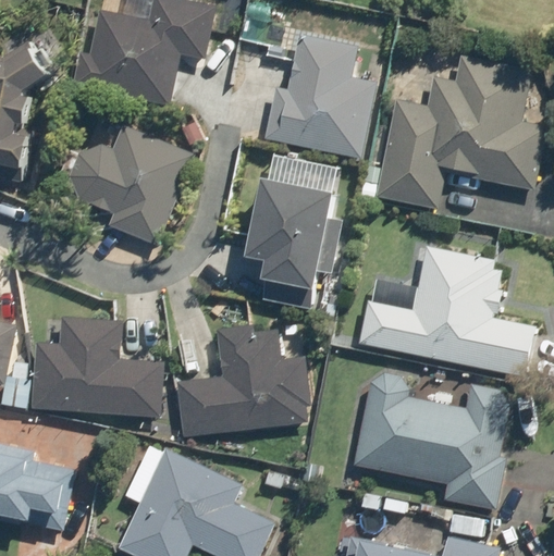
[(171,106),(183,51),(206,56),(217,8),(183,0),(150,0),(147,19),(98,8),(81,86),(171,106)]
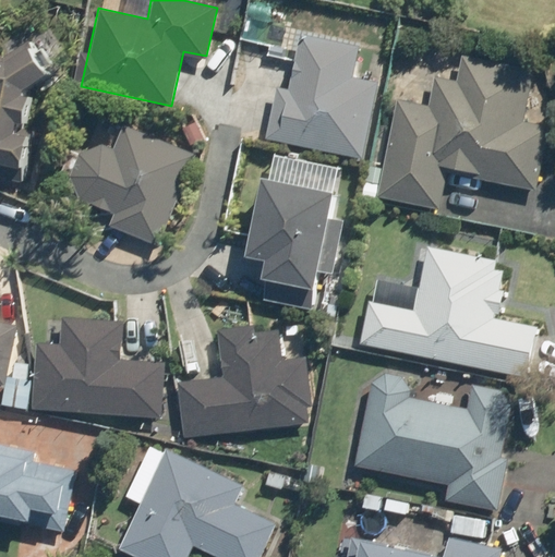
[(358,45),(297,32),(274,137),(276,138),(275,141),(359,157),(374,83),(350,79),(358,45)]
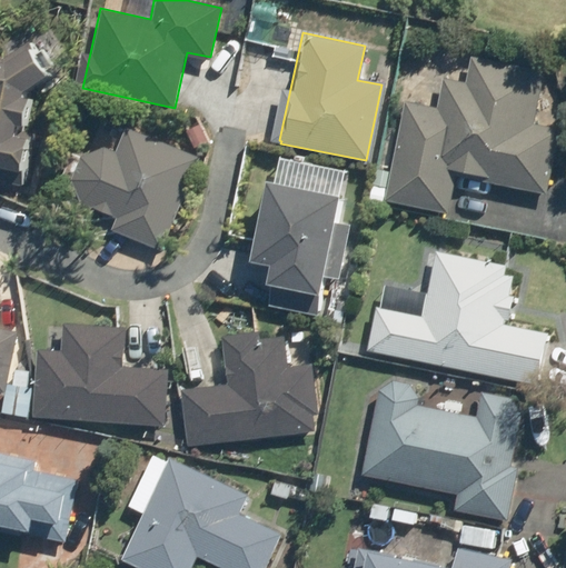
[(36,100),(12,96),(46,76),(28,45),(1,59),(0,59),(0,181),(18,185),(36,100)]
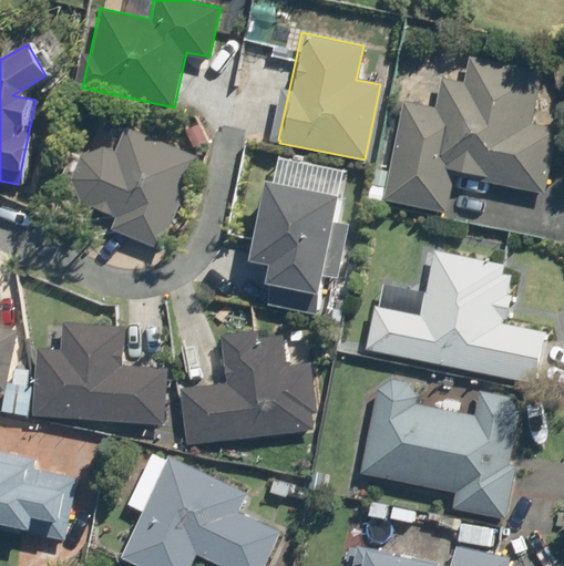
[(438,106),(400,100),(380,196),(447,209),(454,173),(543,193),(557,133),(529,126),(539,72),(468,61),(459,111),(438,106)]
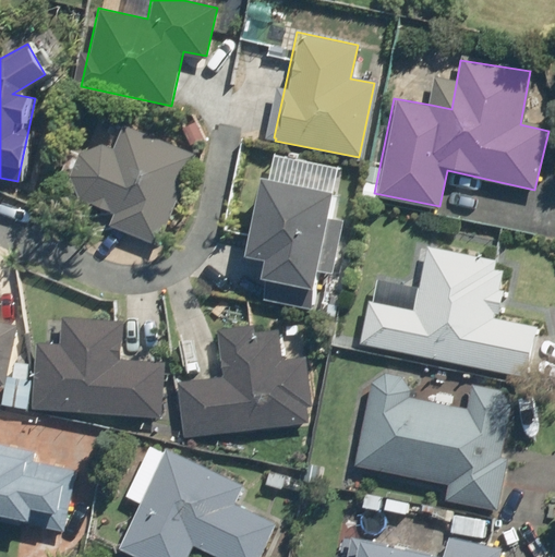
[(195,152),(121,125),(111,153),(89,145),(72,194),(94,202),(93,204),(111,210),(105,227),(157,246),(164,229),(168,230),(195,152)]
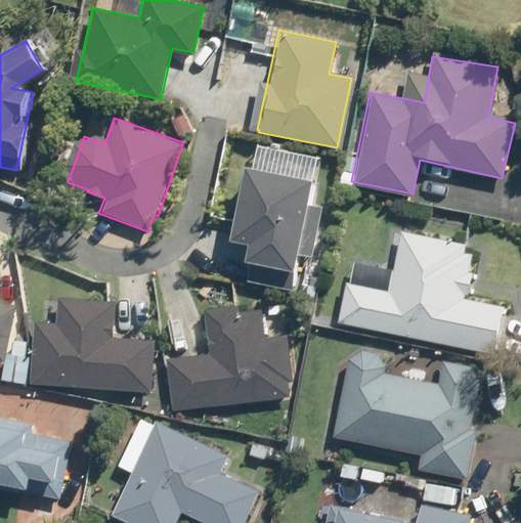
[(315,182),(244,167),(228,241),(247,245),(241,280),(290,289),(295,255),(300,256),(315,182)]
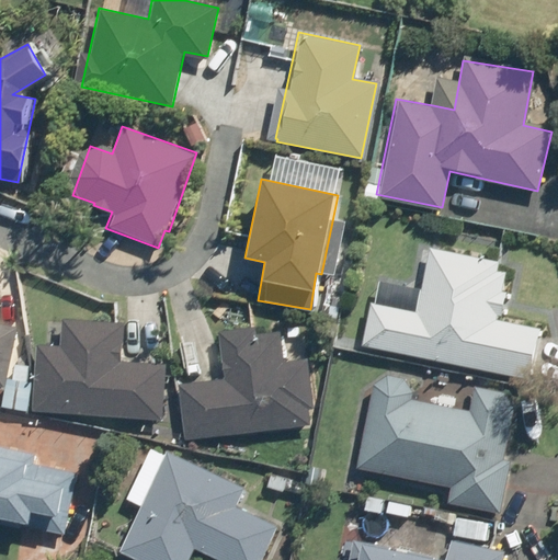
[(537,330),(496,321),(508,264),(430,248),(418,306),(372,296),(361,345),(527,379),(537,330)]
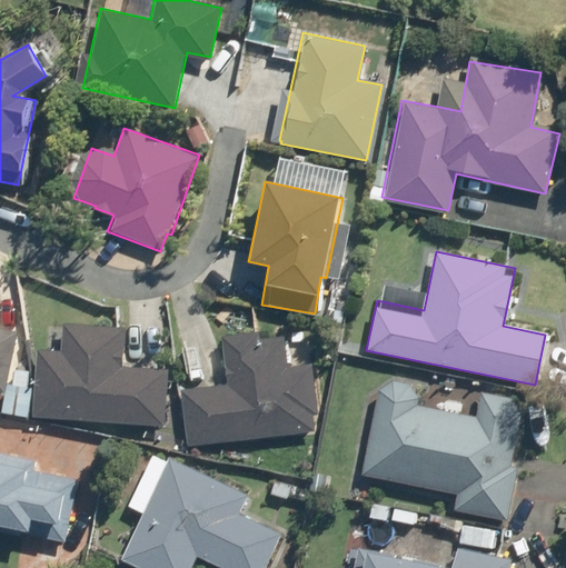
[(37,360),(32,418),(161,427),(166,369),(120,366),(122,326),(65,322),(62,361),(37,360)]
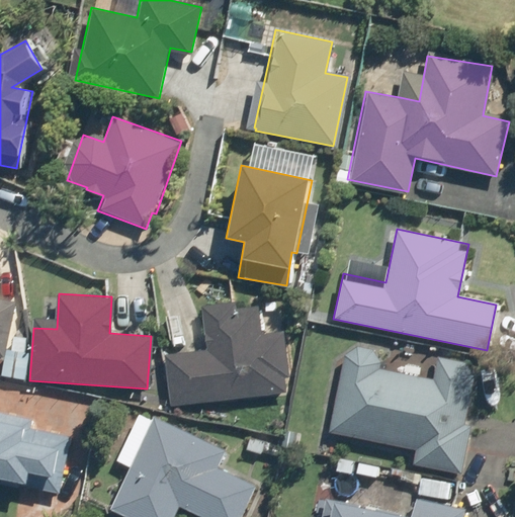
[(13,302),(0,299),(0,355),(3,356),(13,302)]
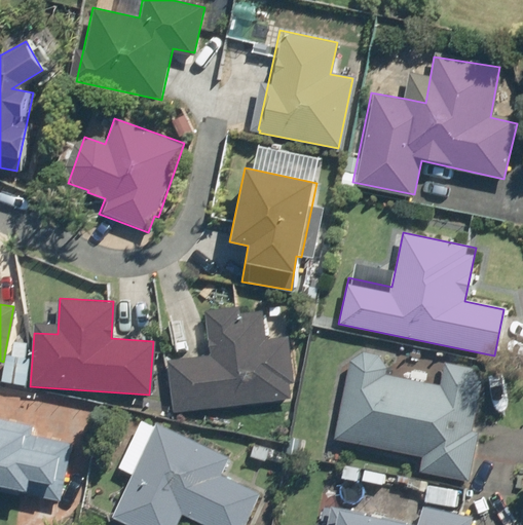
[(283,344),(264,346),(258,309),(204,317),(210,353),(164,360),(172,414),(290,398),(283,344)]
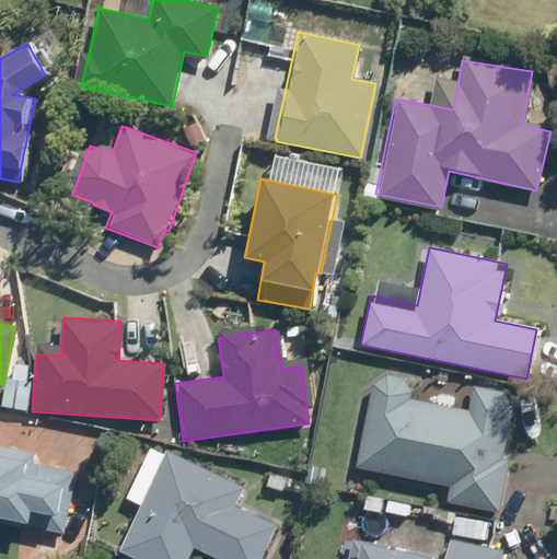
[(375,386),(357,464),(495,498),(513,419),(375,386)]
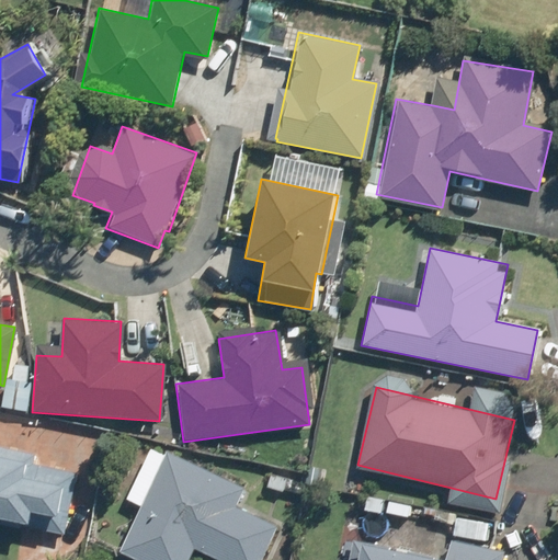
[(216,559),(258,559),(274,523),(214,499),(223,477),(161,452),(122,550),(144,559),(179,559),(184,547),(216,559)]
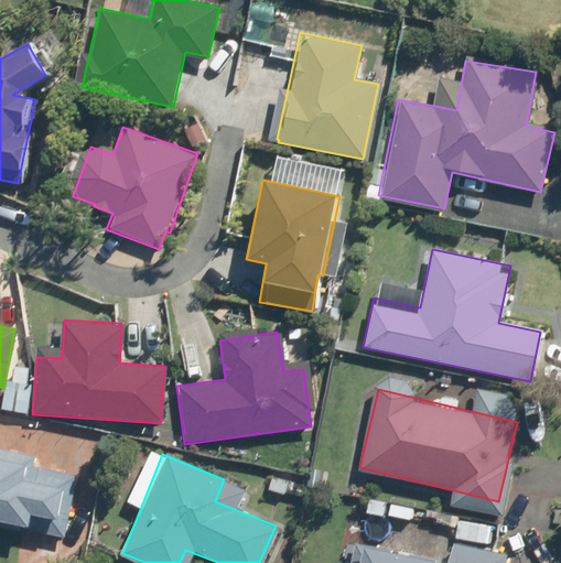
[(77,474),(0,456),(0,518),(63,532),(77,474)]
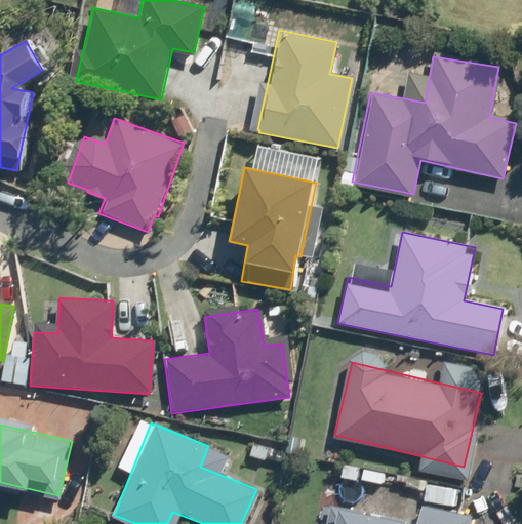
[(271,442),(246,438),(243,456),(268,460),(271,442)]
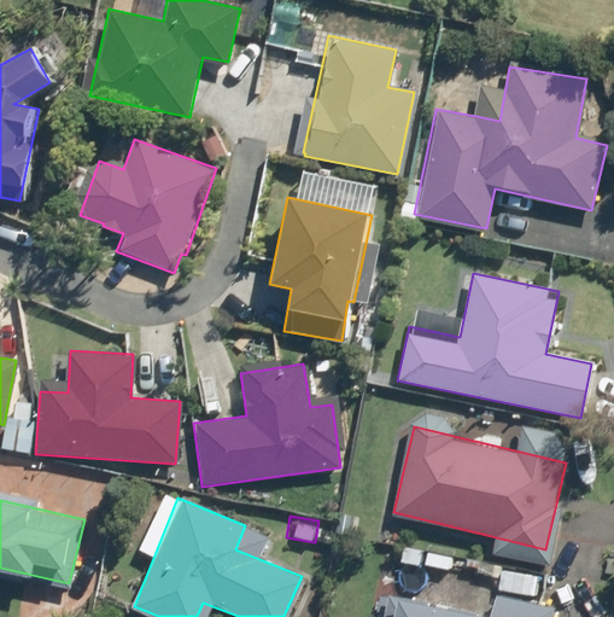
[(424,547),(395,542),(391,564),(420,569),(424,547)]
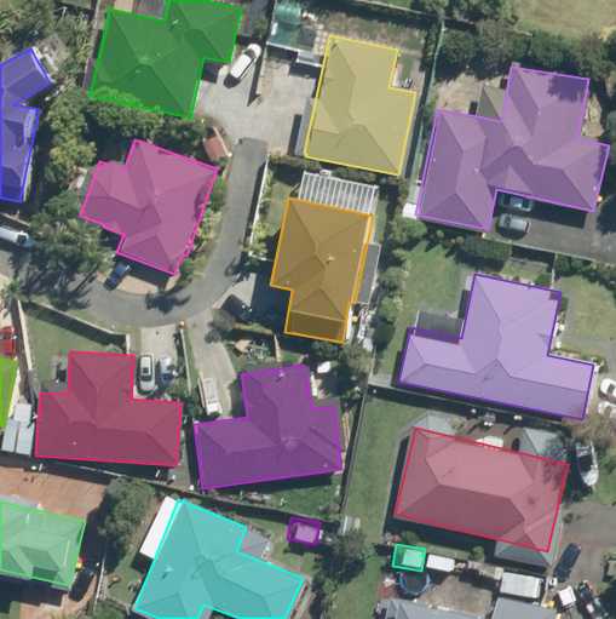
[(539,578),(500,573),(498,592),(536,597),(539,578)]
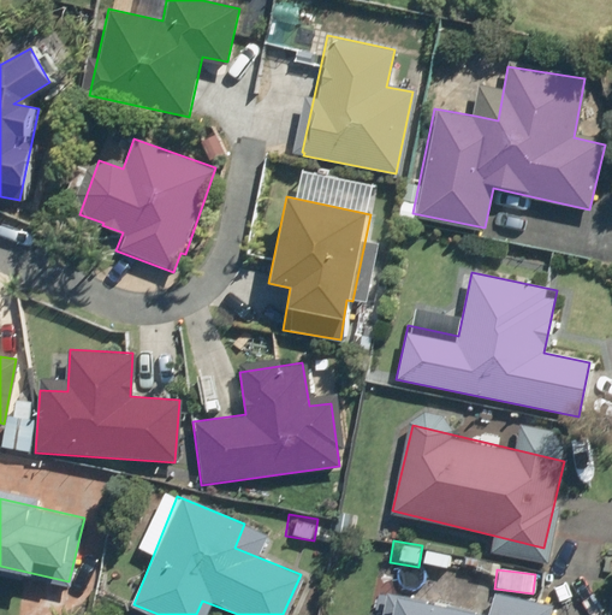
[(546,614),(548,605),(494,595),(489,614),(473,614),(391,597),(386,614),(546,614)]
